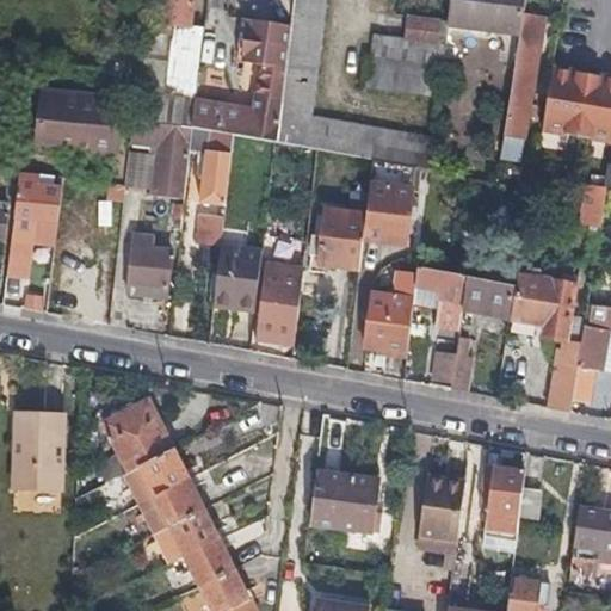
[(161,7),(176,8),(191,11),(191,0),(154,0),(153,5),(144,4),(140,45),(155,47),(161,7)]
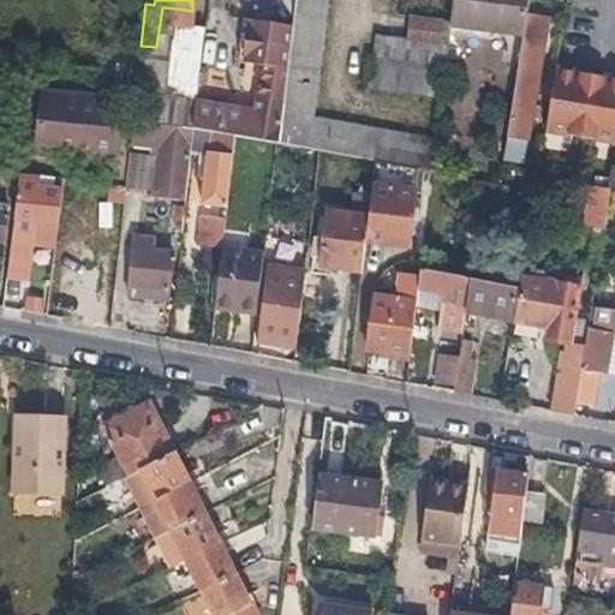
[(294,0),(291,29),(288,49),(281,106),(276,145),(431,171),(436,137),(316,117),(330,0),(294,0)]
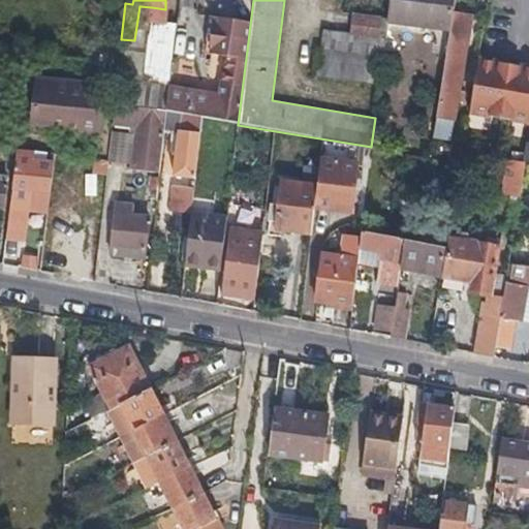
[(390,0),(387,22),(449,29),(454,0),(390,0)]
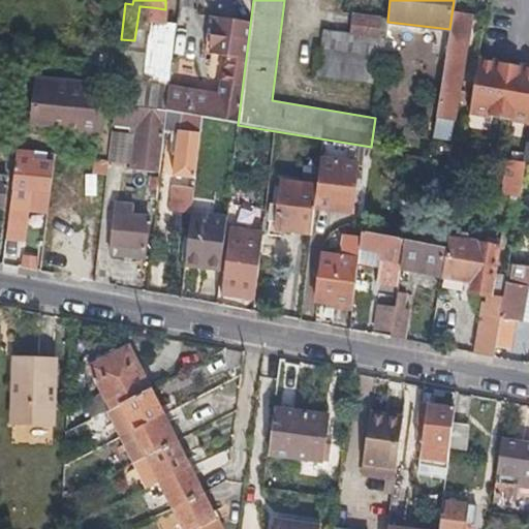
[(454,0),(449,29),(436,117),(452,120),(469,0),(454,0)]
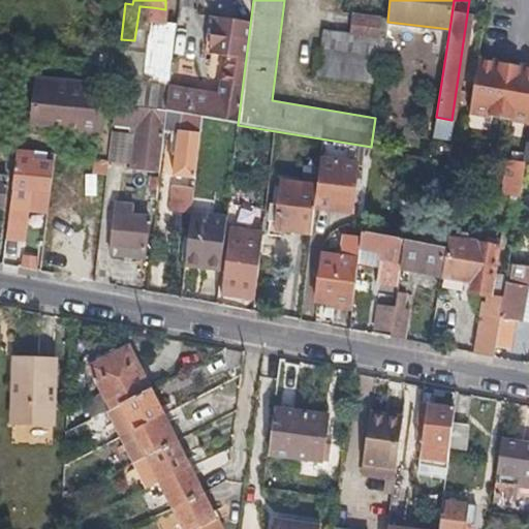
[(200,119),(238,125),(242,91),(248,42),(250,25),(212,19),(209,38),(211,38),(209,56),(221,58),(214,98),(167,91),(166,99),(165,113),(200,119)]
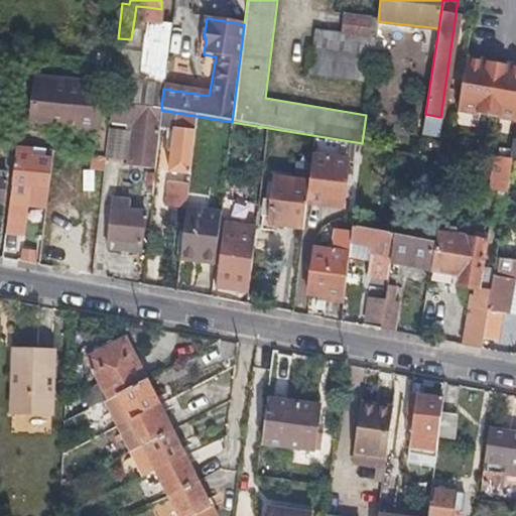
[(372,35),(346,32),(318,29),(316,45),(309,45),(306,73),(370,81),(374,52),(369,53),(372,35)]
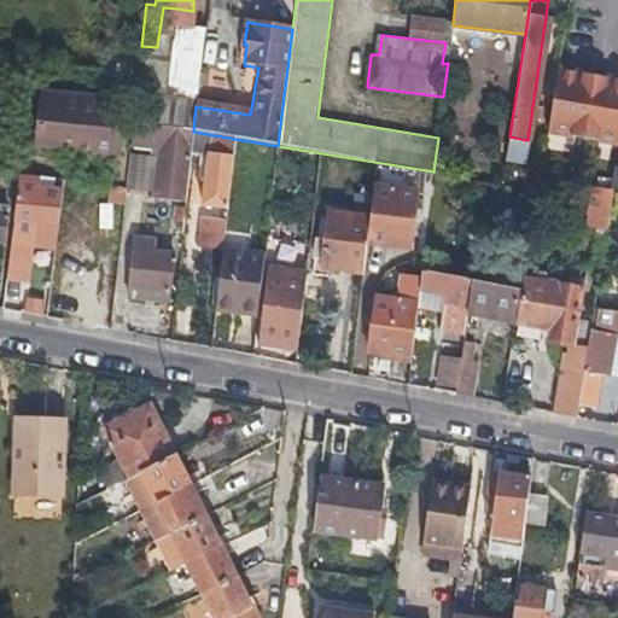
[(617,76),(558,68),(548,130),(617,141),(617,76)]
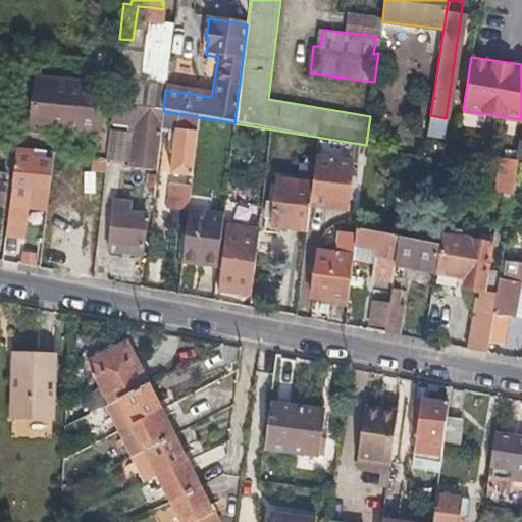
[(31,112),(52,114),(73,116),(73,125),(96,127),(100,83),(34,76),(31,112)]
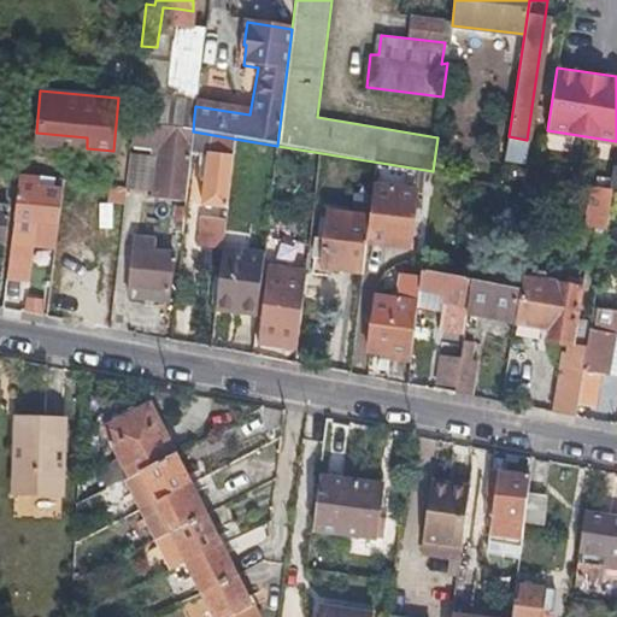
[(162,127),(193,131),(194,116),(164,111),(162,127)]
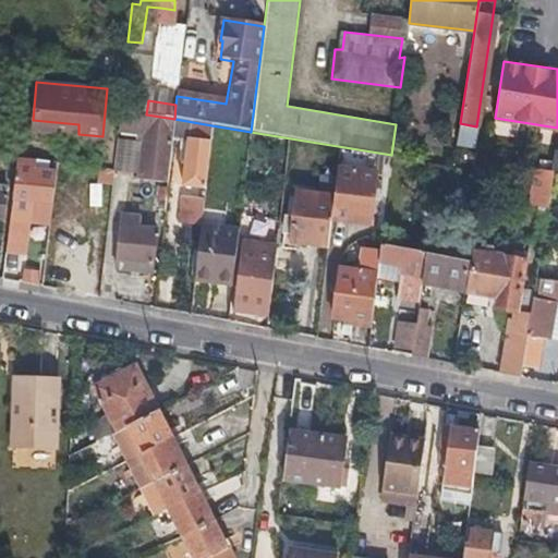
[(171,142),(174,119),(146,114),(120,111),(119,130),(155,135),(154,141),(142,141),(138,177),(167,179),(171,142)]
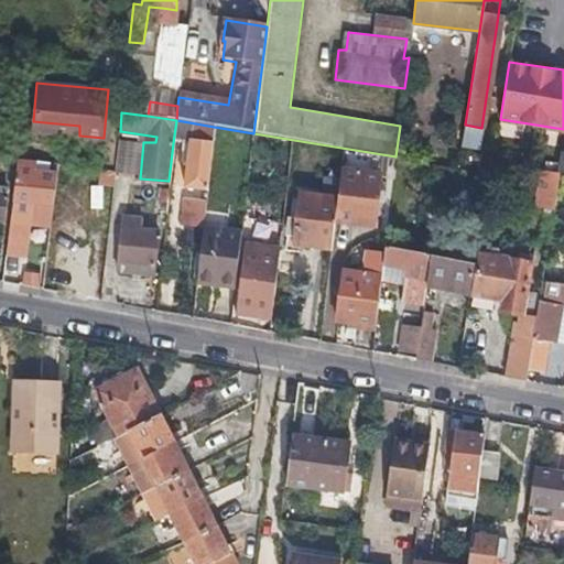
[(214,127),(176,120),(173,143),(190,147),(184,187),(207,191),(213,140),(214,127)]
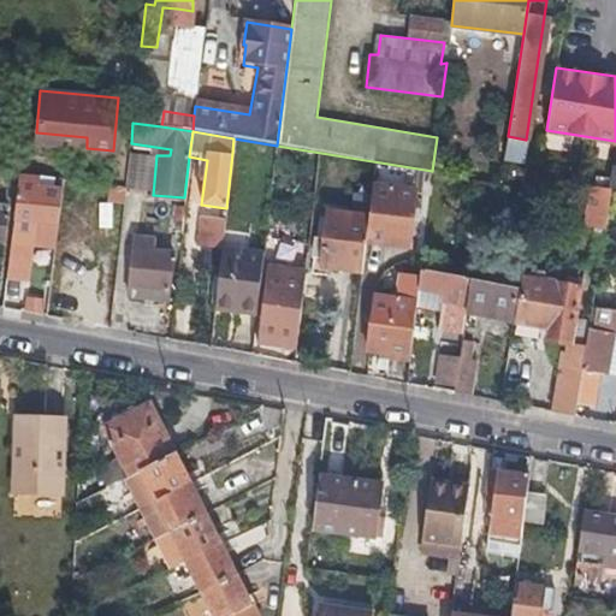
[(234,138),(232,153),(276,160),(277,146),(234,138)]
